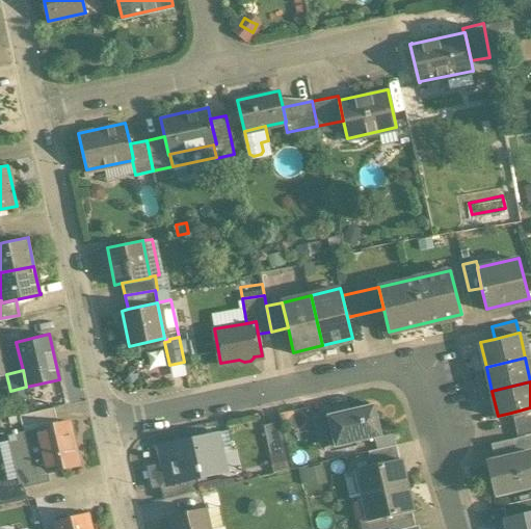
[(374,403),(328,413),(334,439),(336,445),(381,434),(374,403)]
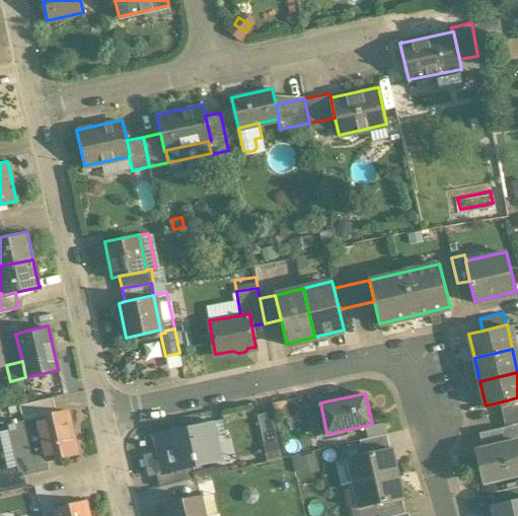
[(52,396),(20,403),(22,415),(55,409),(52,396)]
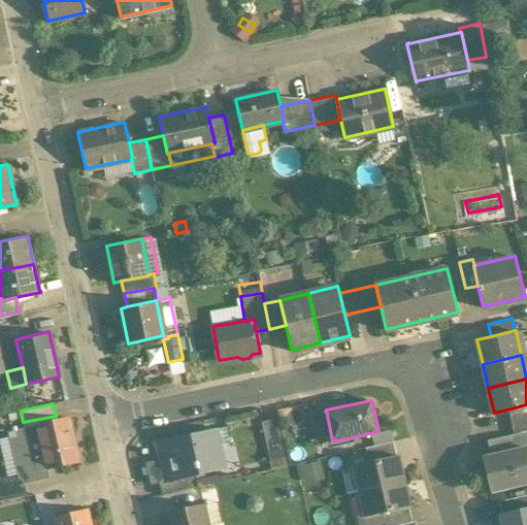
[(526,404),(507,409),(511,421),(526,417),(526,404)]
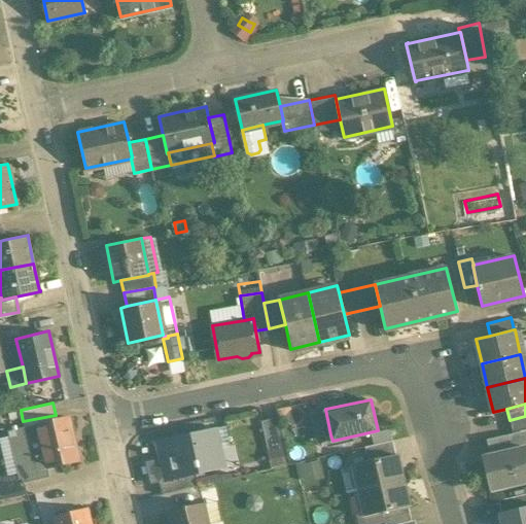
[(325,409),(309,413),(314,439),(330,434),(325,409)]
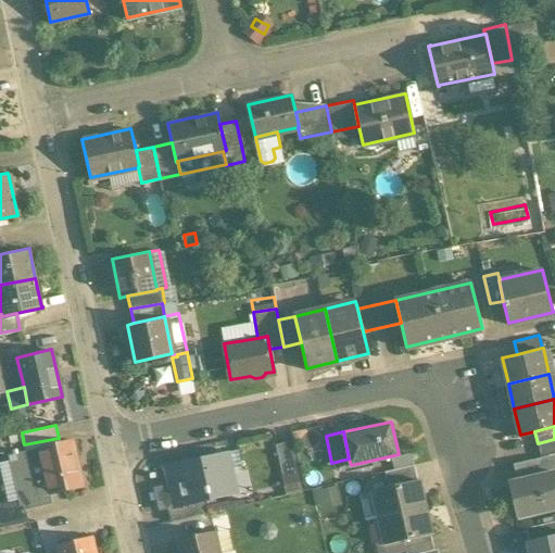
[(73,439),(13,452),(24,503),(25,508),(52,502),(50,492),(84,485),(73,439)]
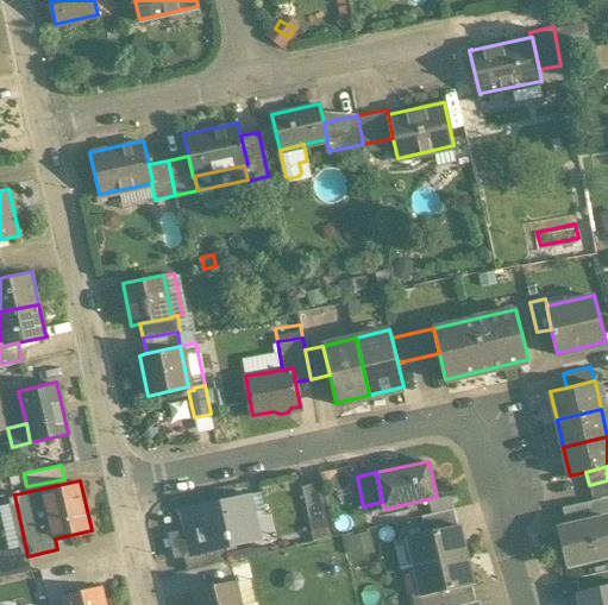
[(607,480),(589,485),(593,499),(607,495),(607,480)]
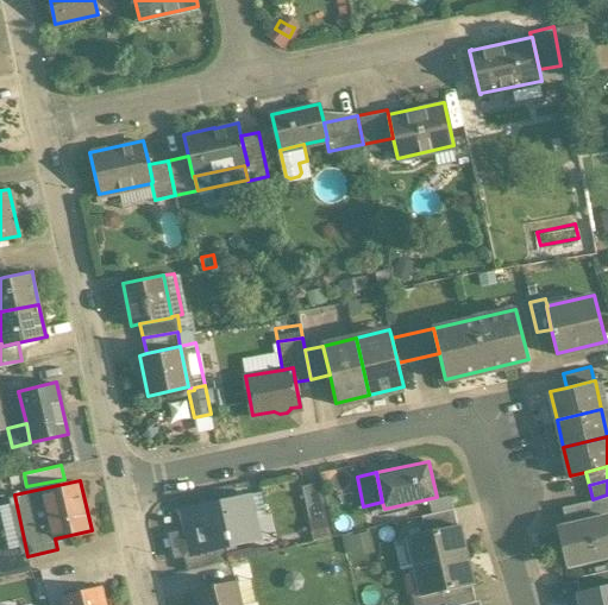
[(321,485),(304,489),(311,518),(328,515),(321,485)]
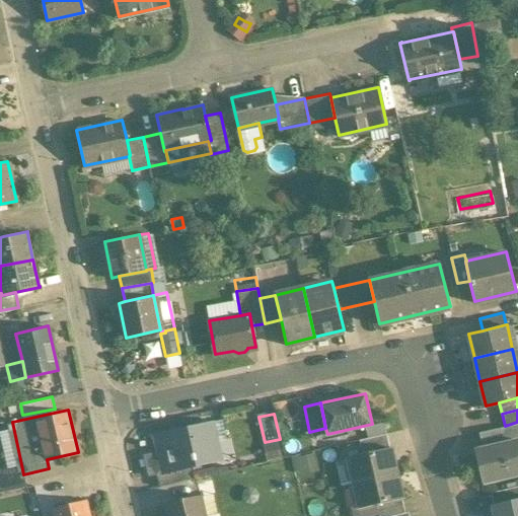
[(208,422),(153,434),(157,450),(158,453),(164,451),(168,469),(169,470),(192,465),(216,460),(208,422)]
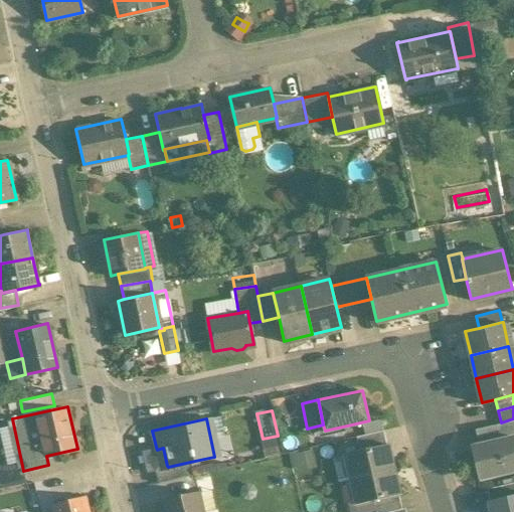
[(513,418),(501,422),(496,423),(500,439),(513,436),(513,418)]
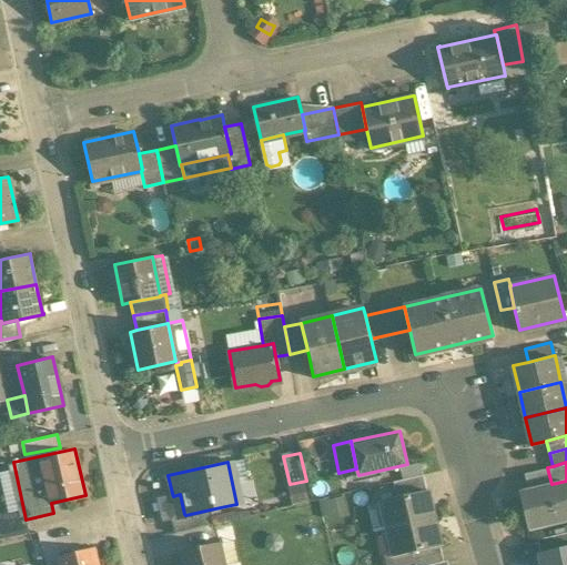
[(530,472),(535,490),(547,486),(547,485),(552,484),(547,467),(530,472)]
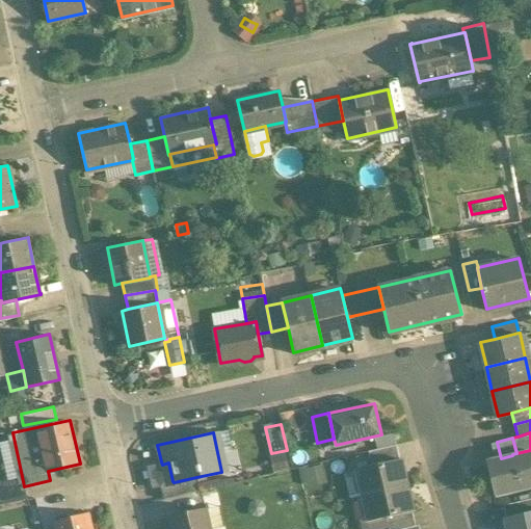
[(396,444),(368,450),(371,465),(399,458),(396,444)]
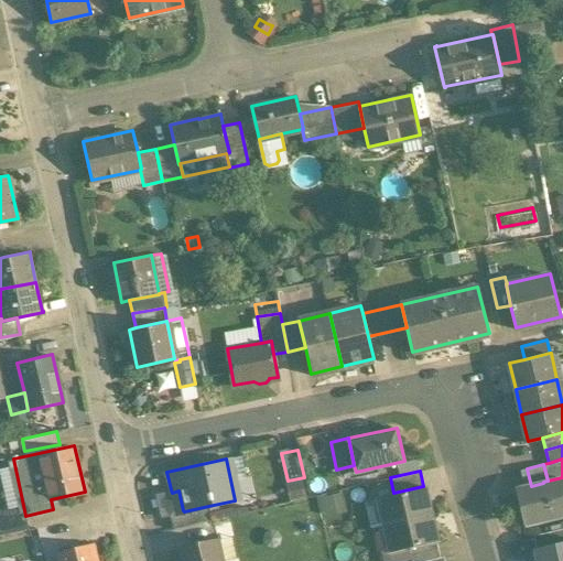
[(562,477),(548,481),(543,482),(543,483),(531,486),(518,489),(518,487),(517,488),(524,524),(526,524),(526,522),(562,514),(562,477)]
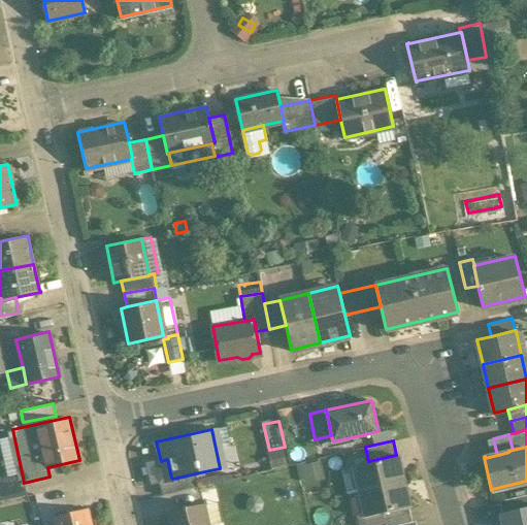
[(368,461),(354,465),(359,490),(403,480),(397,454),(396,455),(368,461)]
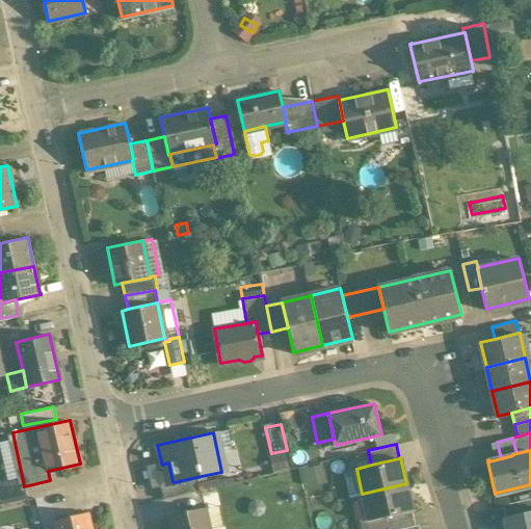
[(161,461),(147,465),(152,487),(160,485),(160,484),(173,481),(168,463),(162,465),(161,461)]
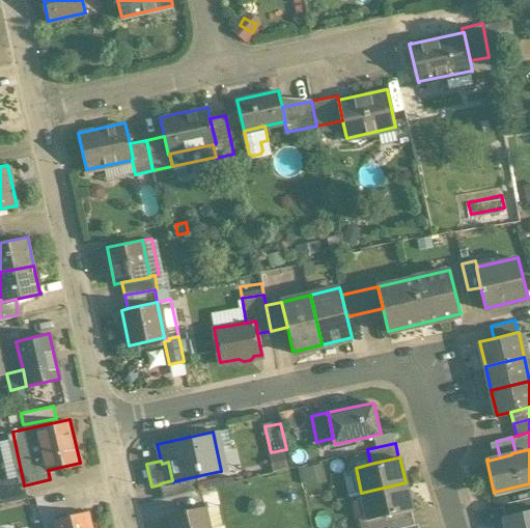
[(196,476),(173,481),(172,480),(160,483),(160,484),(163,497),(199,489),(196,476)]
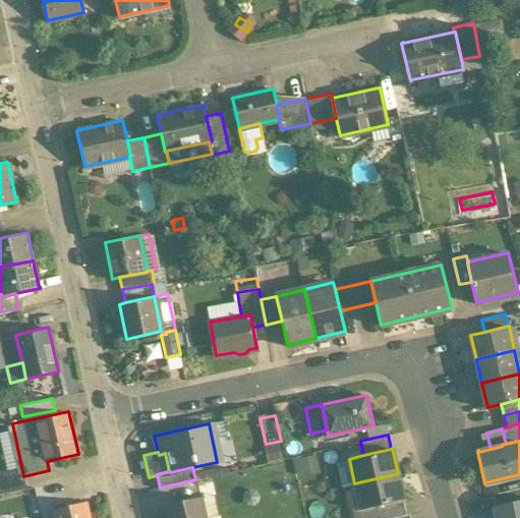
[(22,471),(0,476),(0,493),(21,488),(26,487),(23,476),(22,471)]
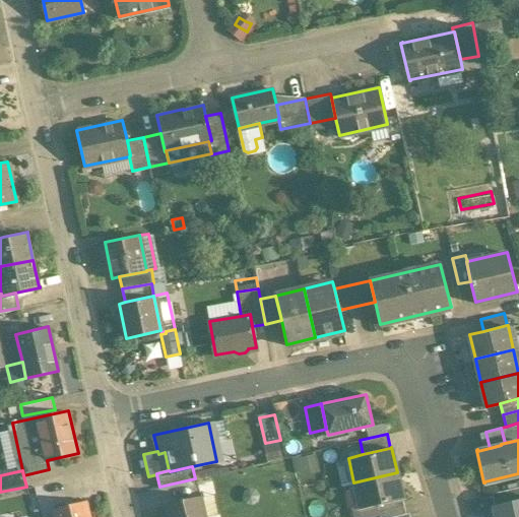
[(397,472),(353,482),(360,509),(377,505),(402,499),(403,498),(397,472)]
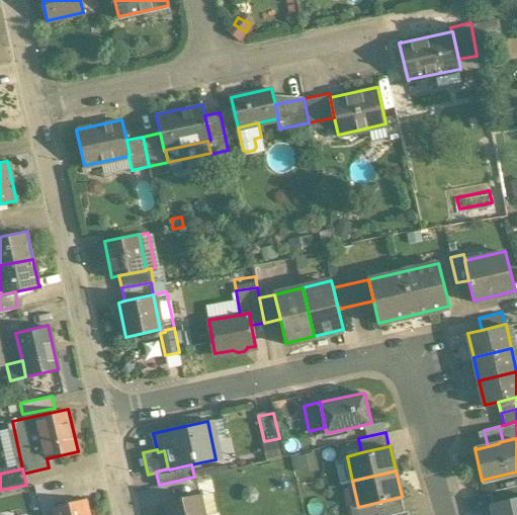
[(516,484),(490,491),(492,502),(516,496),(516,484)]
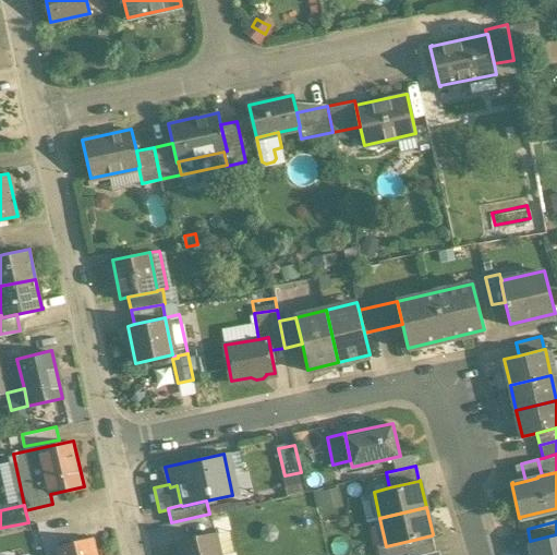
[(219,554),(215,532),(178,541),(180,554),(219,554)]
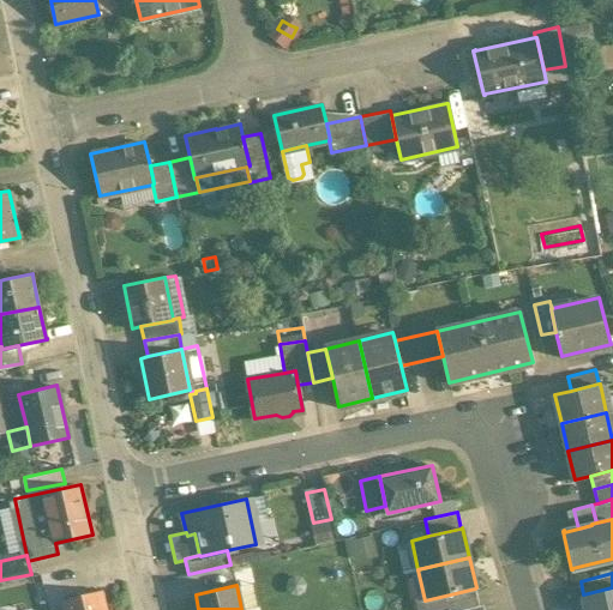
[(612,609),(612,587),(583,595),(583,596),(586,609),(612,609)]
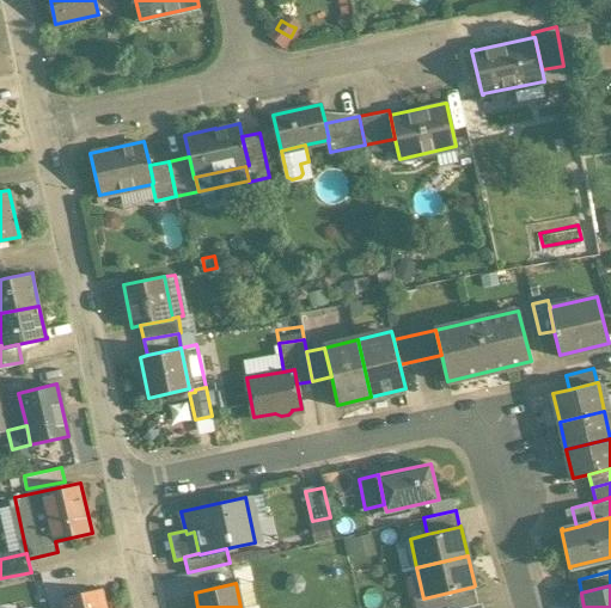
[(474,587),(444,594),(446,607),(454,607),(477,603),(474,587)]
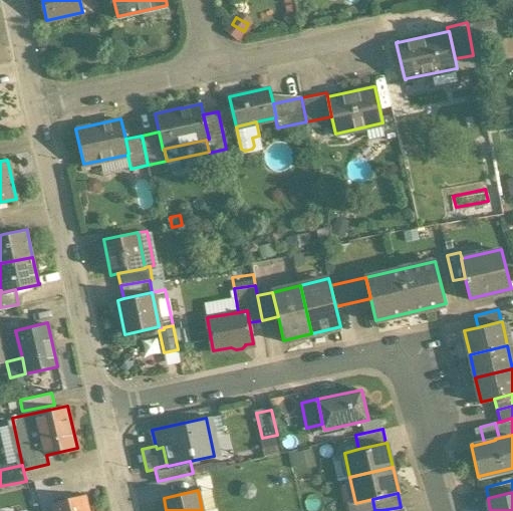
[(88,510),(84,495),(52,503),(54,510),(88,510)]
